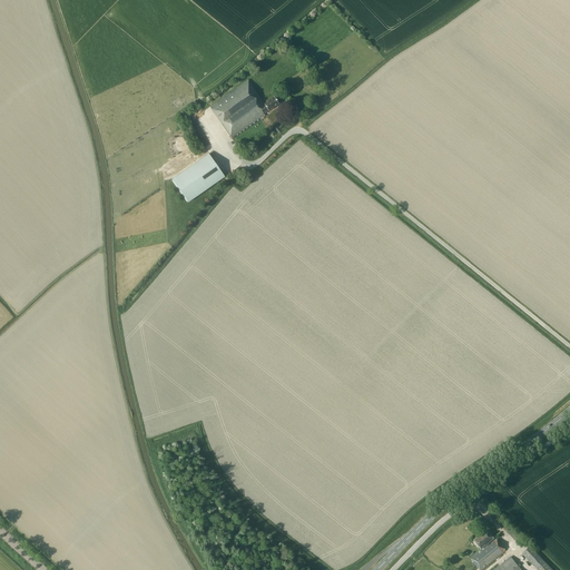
[(264,105),(248,81),(209,108),(232,140),(265,117),(264,116),(278,105),(274,98),(269,100),(264,105)]
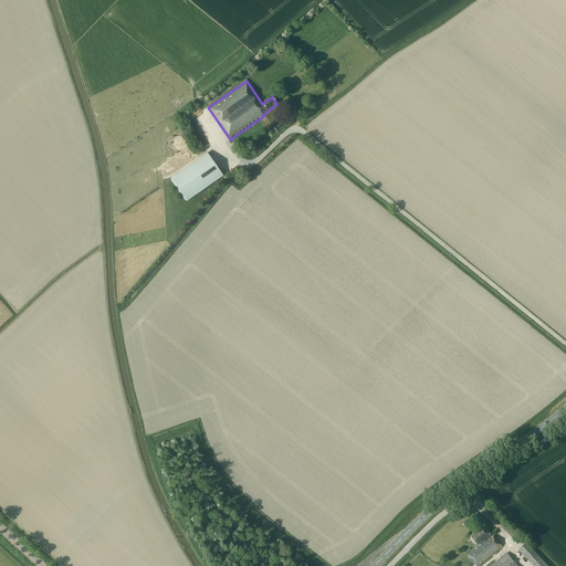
[(222,177),(207,154),(170,178),(186,201),(222,177)]
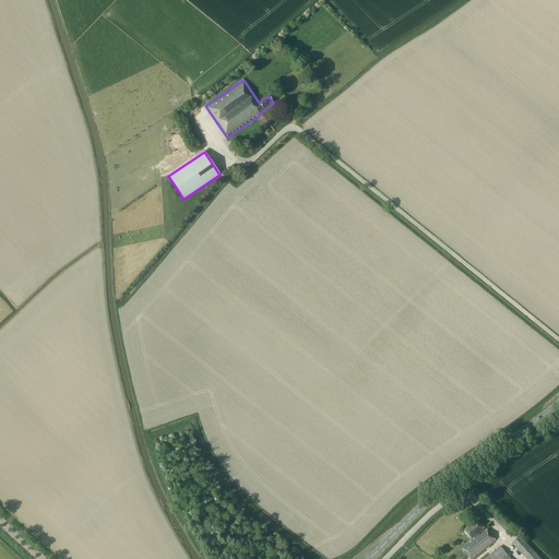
[(499,522),(508,532),(512,527),(503,518),(499,522)]
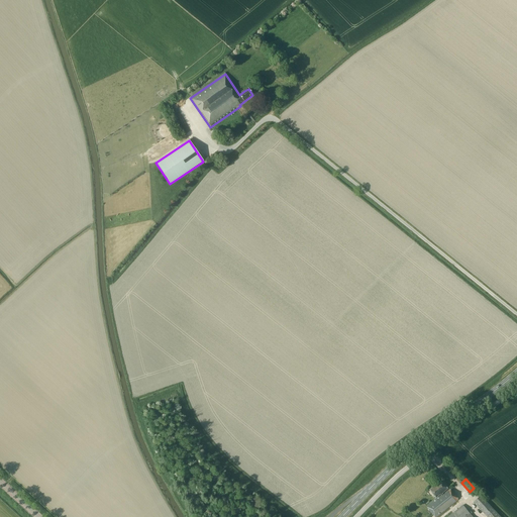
[(426,506),(435,516),(437,516),(459,500),(450,489),(449,490),(448,489),(448,488),(446,485),(445,486),(440,481),(430,490),(436,497),(440,494),(441,494),(426,506)]
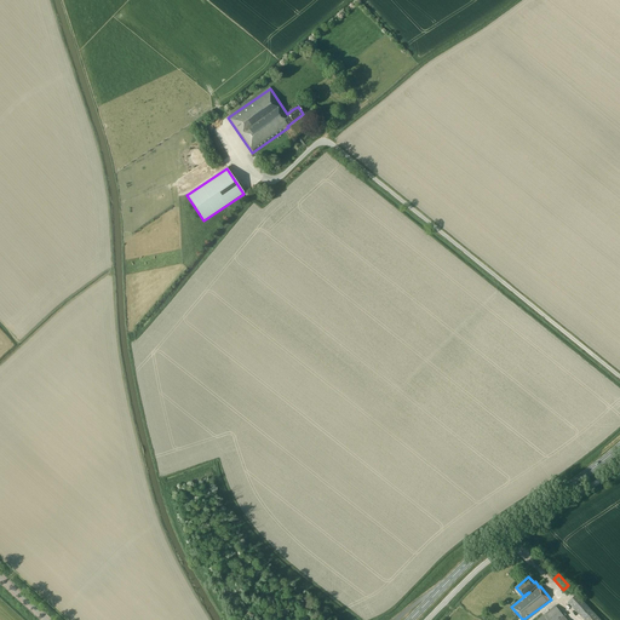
[(567,619),(564,616),(555,606),(537,619),(567,619)]
